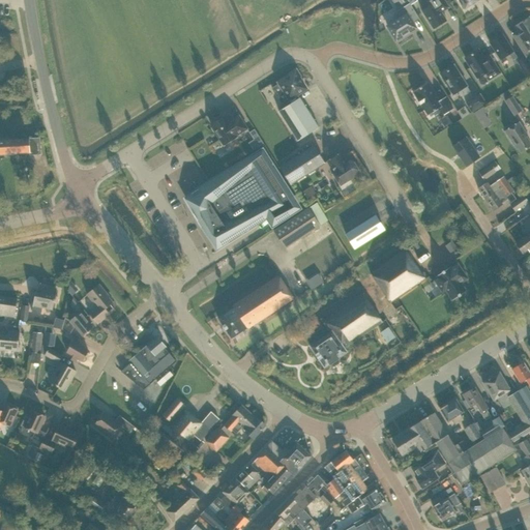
[(447,5),(443,0),(424,0),(429,6),(421,10),(434,30),(447,21),(439,9),(447,5)]
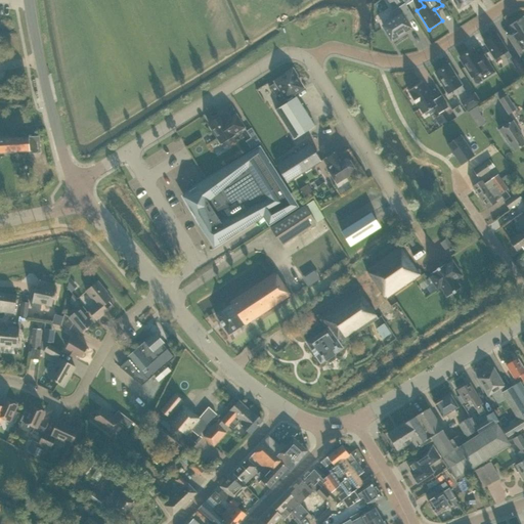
[(452,0),(460,9),(473,1),(472,0),(452,0)]
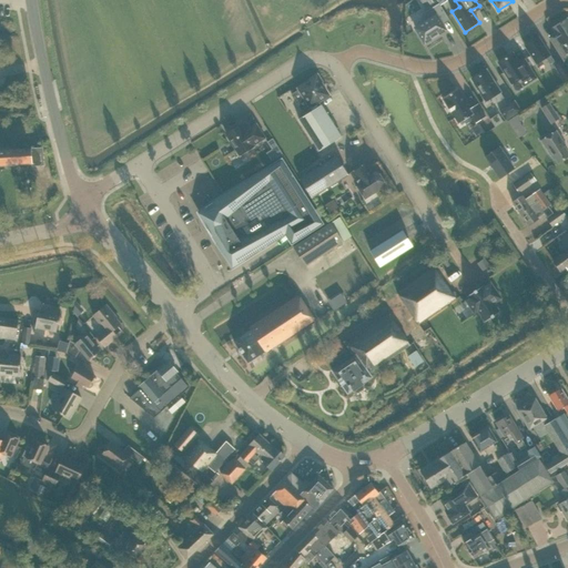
[(415,29),(425,43),(445,31),(442,26),(448,21),(438,4),(424,13),(428,20),(415,29)]
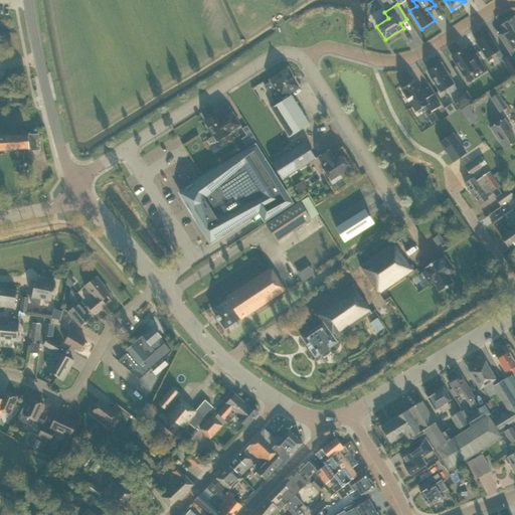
[(501,26),(504,30),(498,33),(502,39),(511,54),(514,51),(514,19),(514,18),(501,26)]
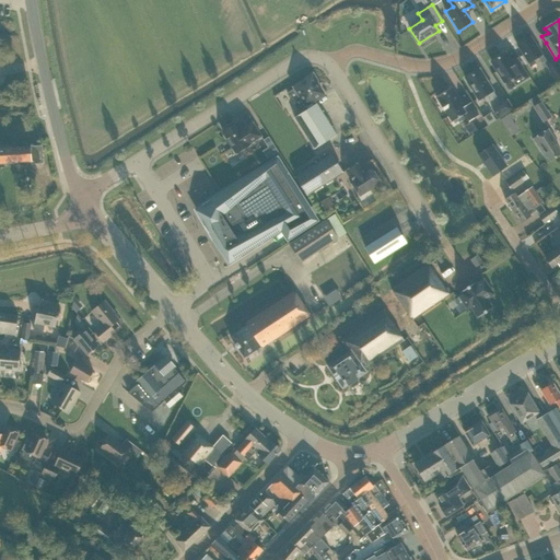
[(528,63),(536,59),(538,59),(541,65),(546,61),(531,37),(517,46),(528,63)]
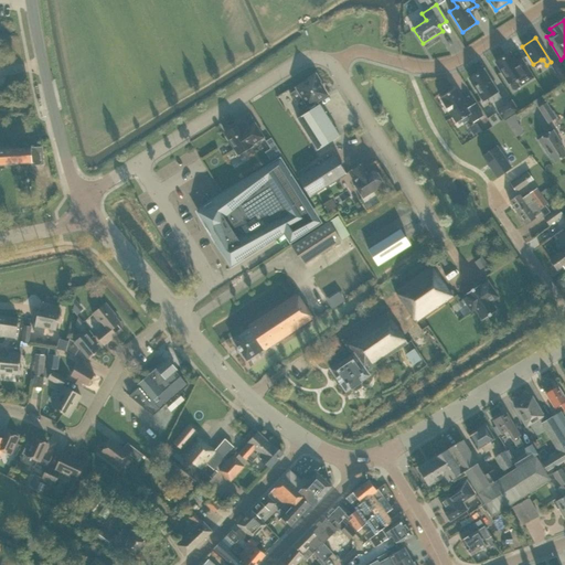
[(510,54),(496,63),(509,84),(516,80),(521,86),(533,78),(524,63),(522,60),(515,63),(510,54)]
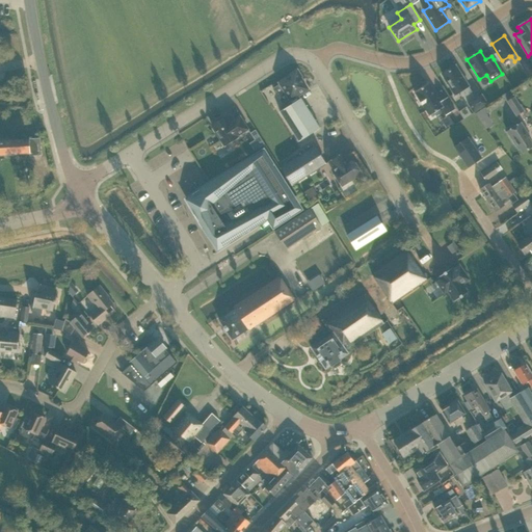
[(531,74),(531,64),(527,57),(520,62),(528,77),(531,74)]
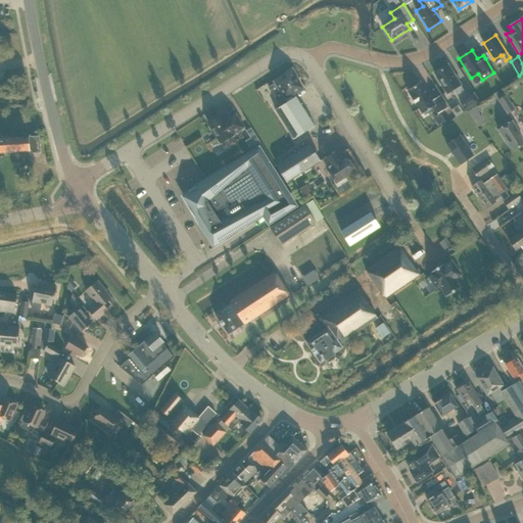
[(434,74),(447,93),(454,89),(458,95),(463,91),(460,86),(460,85),(447,65),(434,74)]
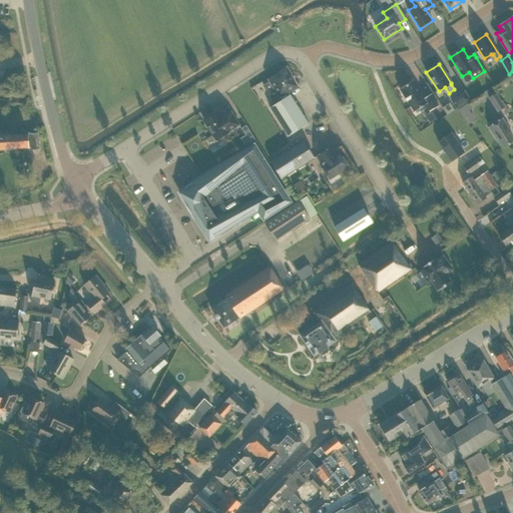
[(281,97),(283,100),(291,95),(288,92),(297,86),(290,75),(291,74),(287,67),(280,71),(281,73),(270,80),(281,97)]
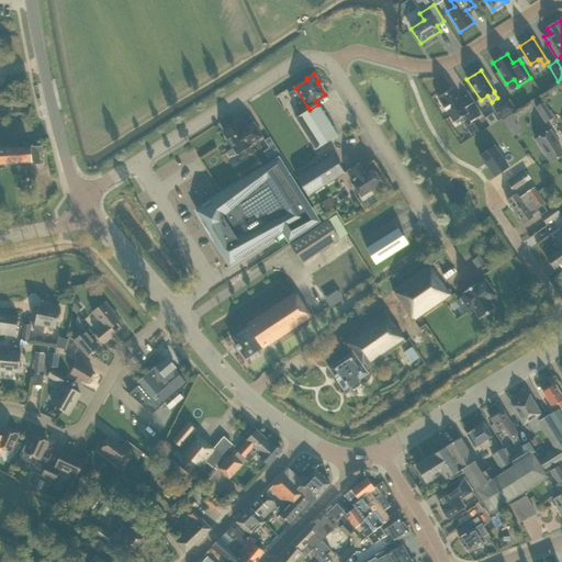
[(446,111),(453,123),(467,115),(471,122),(481,116),(473,103),(465,108),(453,88),(438,98),(442,105),(446,111)]
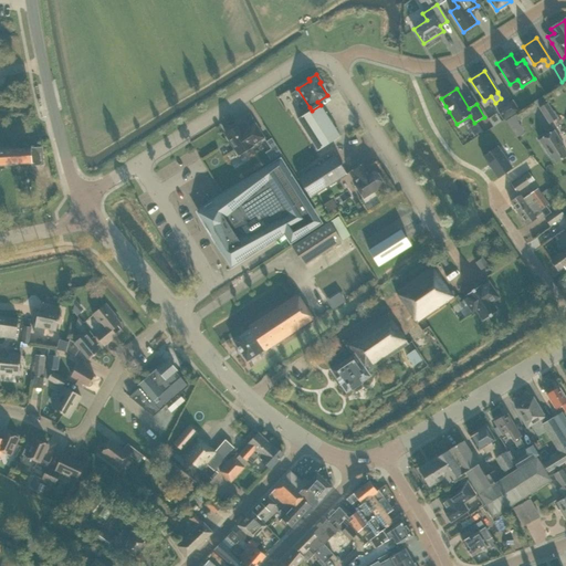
[(512,102),(498,111),(503,121),(519,111),(512,102)]
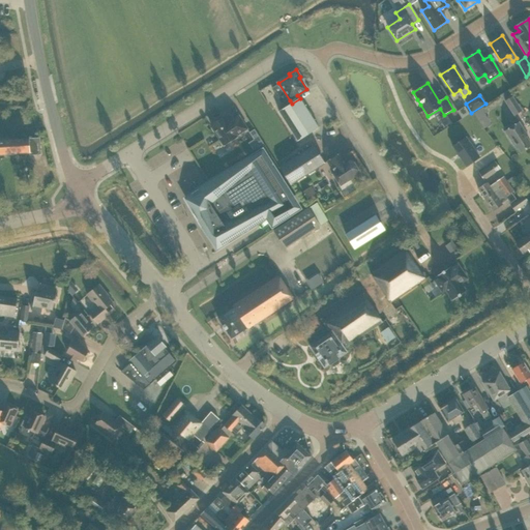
[(505,101),(514,115),(521,111),(512,97),(505,101)]
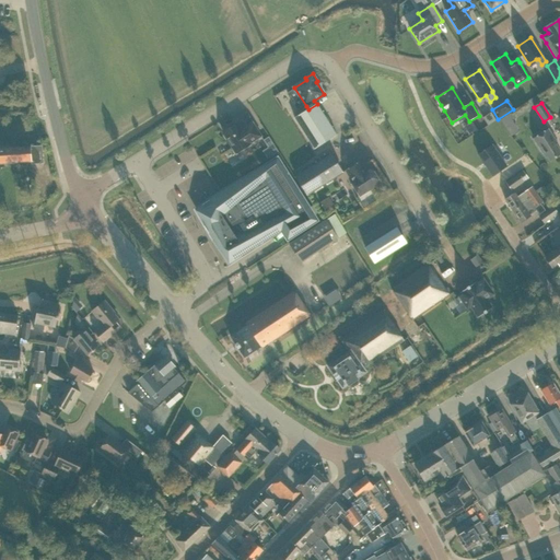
[(317,104),(308,109),(295,118),(315,150),(337,136),(317,104)]
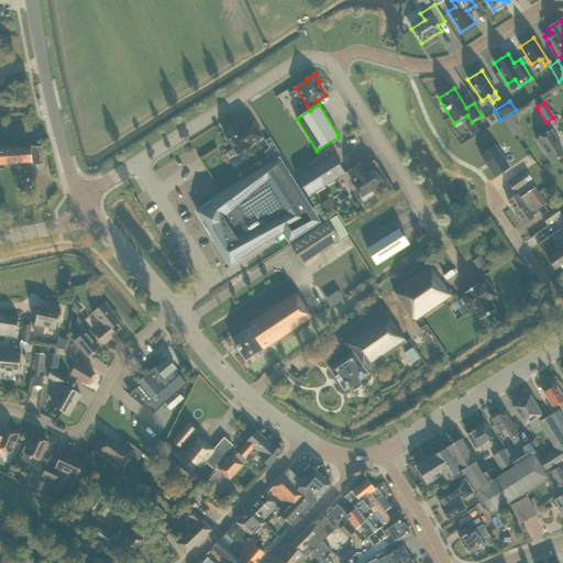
[(515,112),(503,120),(509,129),(517,124),(515,120),(518,118),(515,112)]
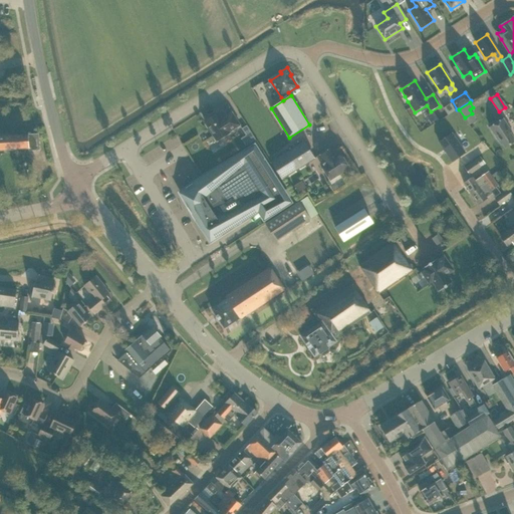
[(225,117),(225,118),(222,120),(217,113),(216,114),(215,112),(209,116),(210,117),(205,121),(217,141),(230,133),(229,133),(240,125),(232,112),(225,117)]
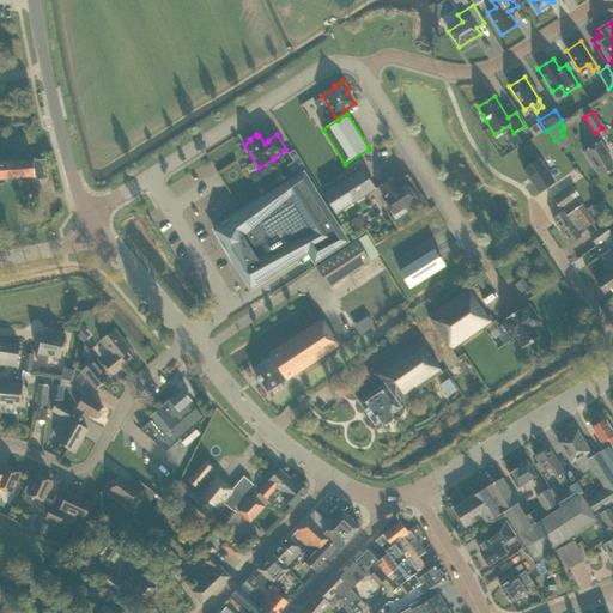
[(607,153),(600,141),(584,152),(598,173),(599,171),(602,176),(612,169),(612,165),(606,155),(607,153)]
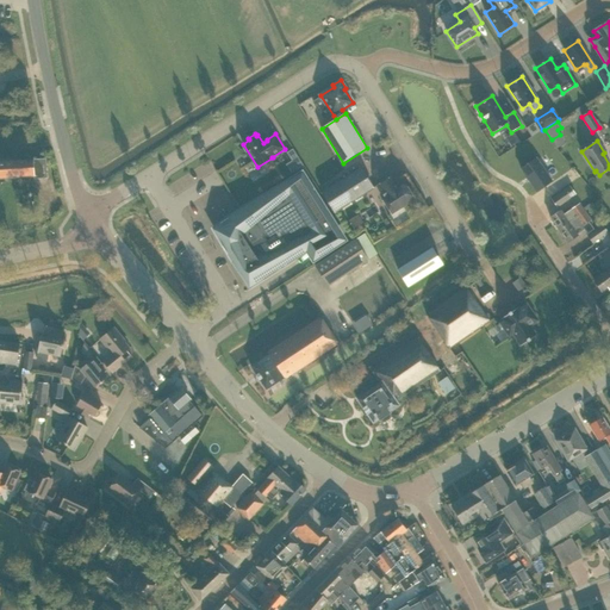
[(297,169),(303,166),(293,149),(287,154),(297,169)]
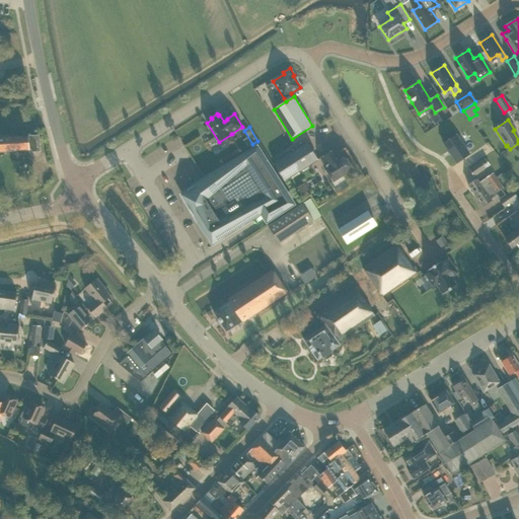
[(40,135),(11,137),(11,151),(29,150),(29,152),(41,151),(40,135)]
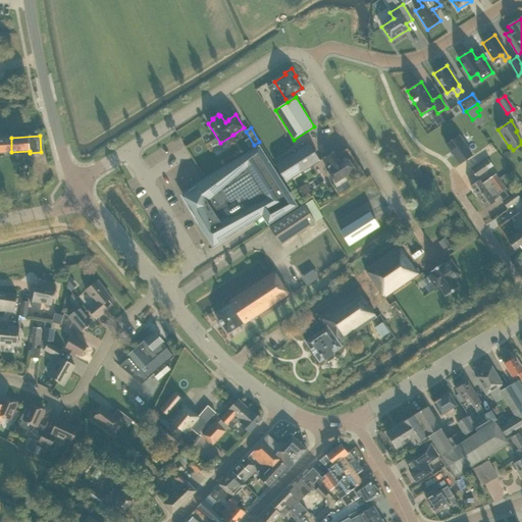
[(459,136),(446,145),(460,163),(472,154),(459,136)]
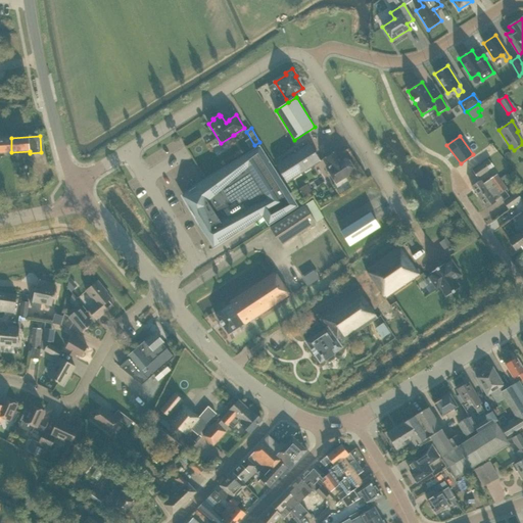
[(11,138),(0,138),(0,153),(11,152),(11,138)]
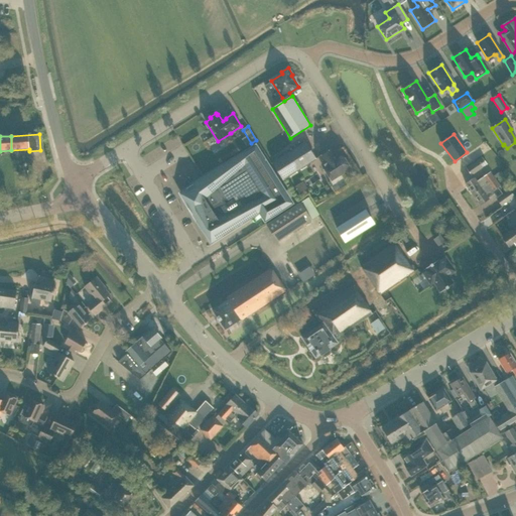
[(305,142),(273,163),(283,179),(315,159),(305,142)]
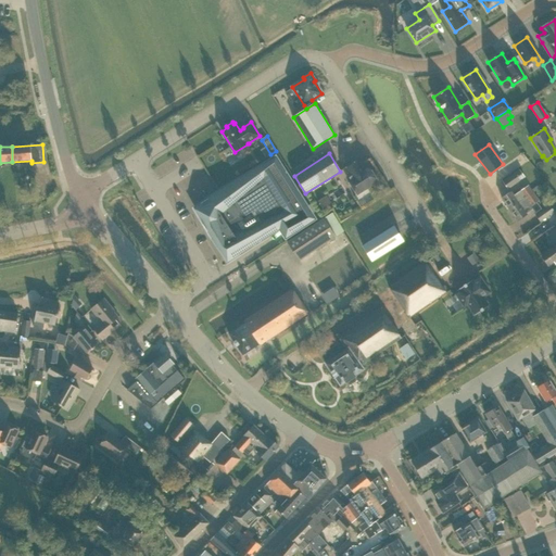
[(343,169),(343,171),(345,169),(352,179),(349,181),(356,194),(358,193),(362,193),(365,191),(365,189),(378,181),(369,168),(364,172),(357,161),(343,169)]
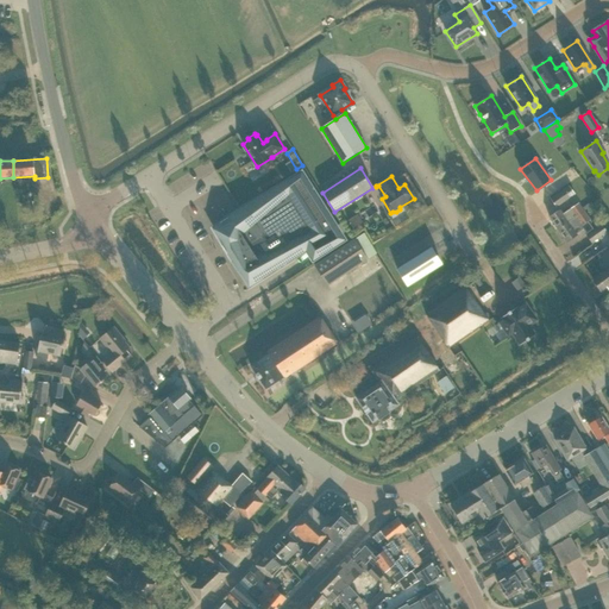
[(219,233),(250,283),(325,236),(290,181),(242,213),(244,217),(219,233)]
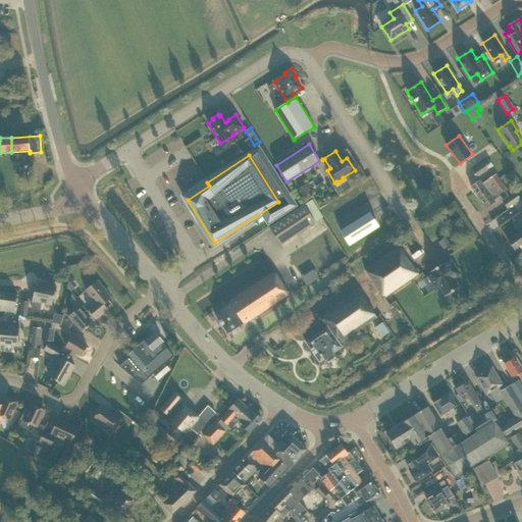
[(471,170),(476,178),(492,166),(487,159),(471,170)]
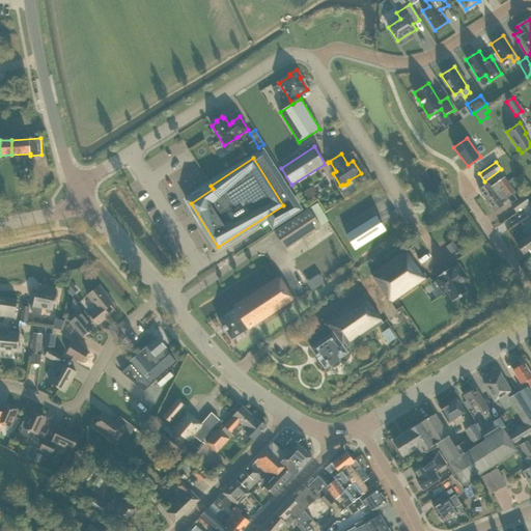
[(479,190),(486,200),(509,185),(504,177),(491,187),(488,183),(479,190)]
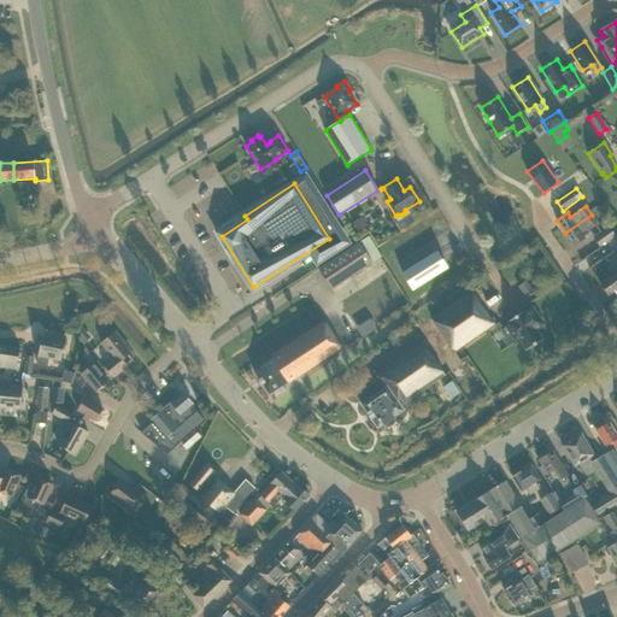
[(592,215),(565,233),(574,245),(585,238),(583,236),(591,231),(594,236),(600,231),(595,224),(598,223),(592,215)]
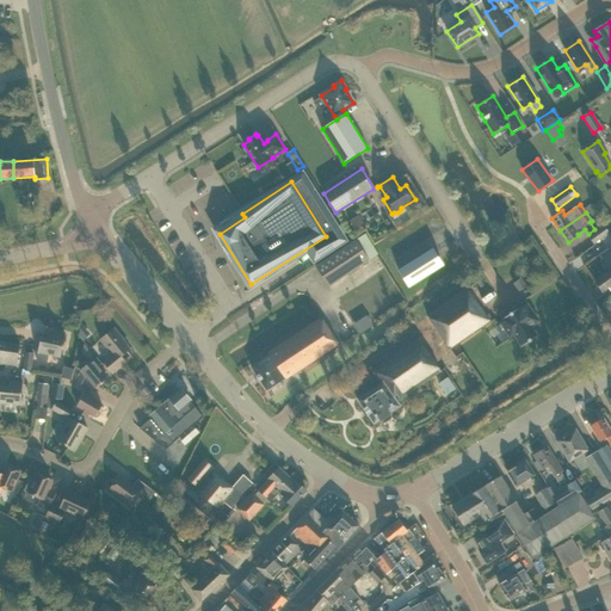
[(588,236),(593,244),(609,233),(604,226),(588,236)]
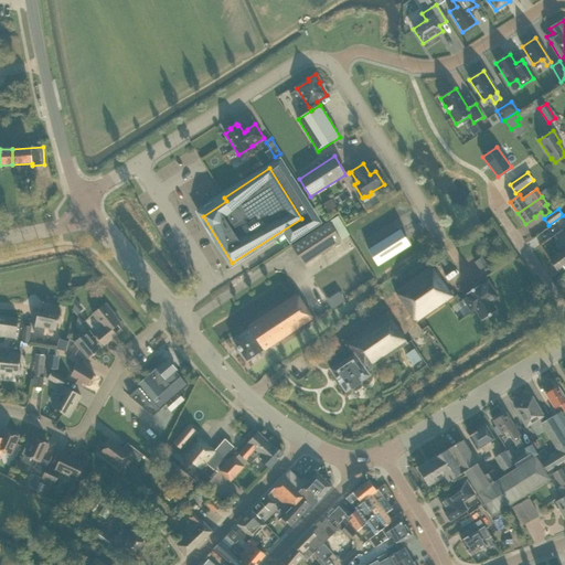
[(292,246),(305,265),(341,241),(329,222),(292,246)]
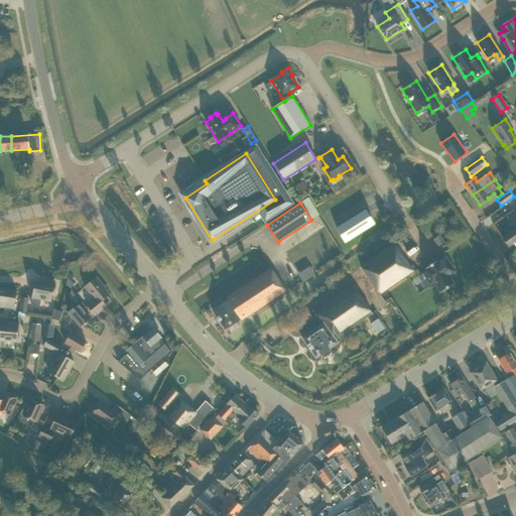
[(345,242),(374,224),(366,211),(337,229),(345,242)]
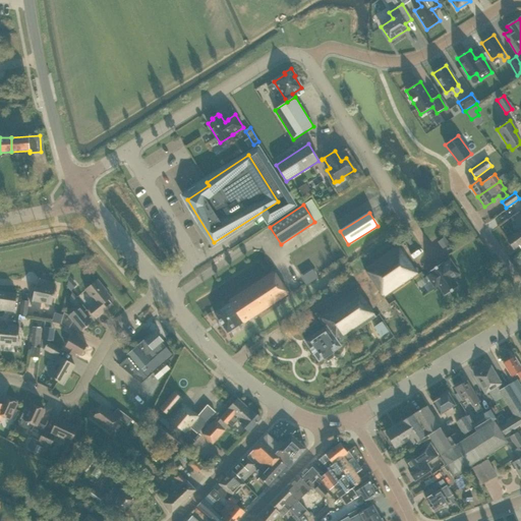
[(520,229),(507,239),(514,249),(519,245),(520,247),(520,229)]
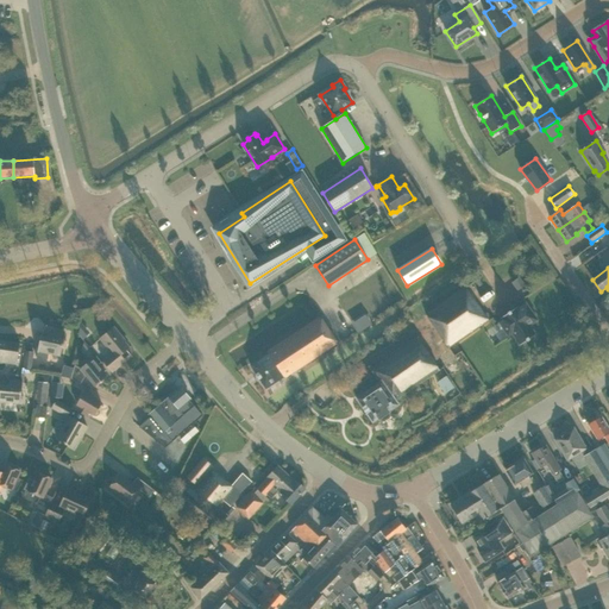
[(519,290),(526,284),(520,276),(513,282),(519,290)]
